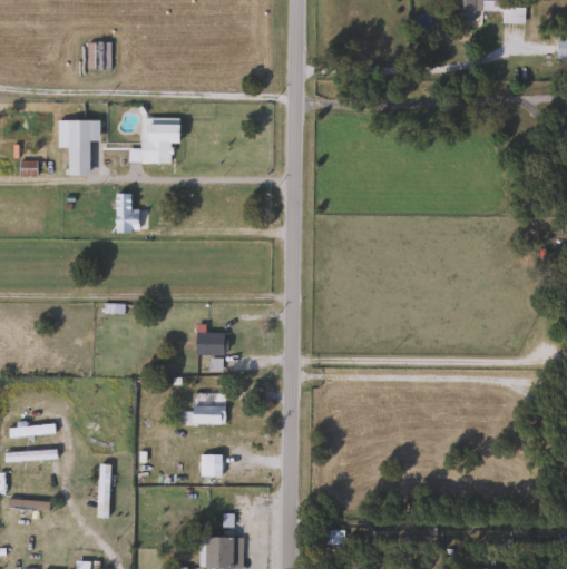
[(481,0),(481,21),(458,20),(458,0),(481,0)]
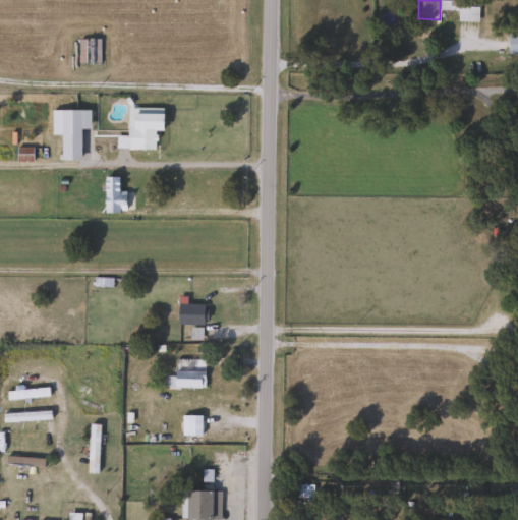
[(81,38),(102,38),(102,63),(81,63),(81,38)]
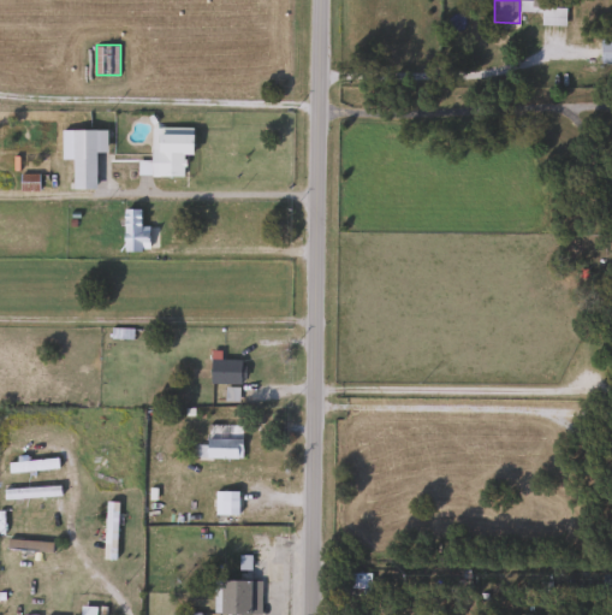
[(108,130),(108,152),(97,152),(97,189),(75,189),(76,159),(64,159),(64,130),(108,130)]
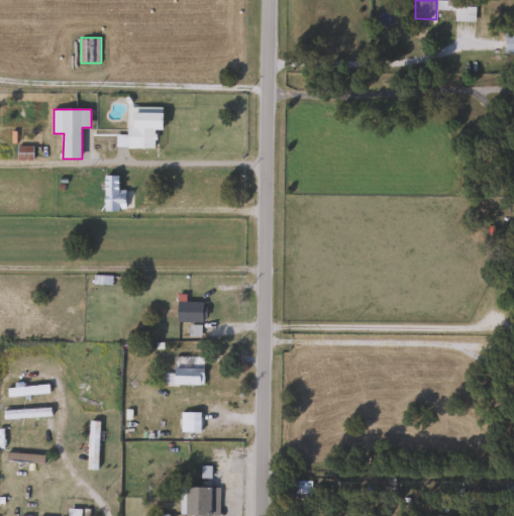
[(164,130),(156,130),(156,148),(128,148),(128,111),(164,111),(164,130)]
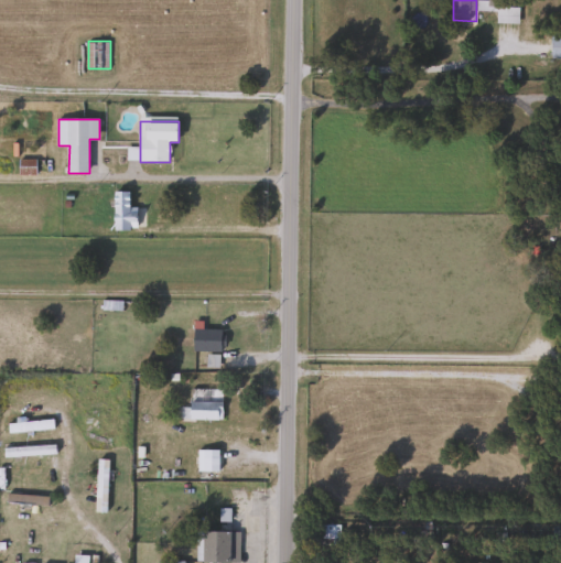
[(36,173),(20,173),(20,160),(36,160),(36,173)]
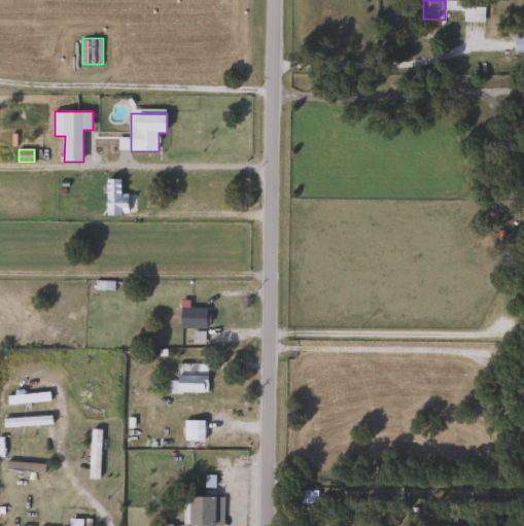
[(107,215),(107,178),(124,178),(124,193),(129,193),(129,215),(107,215)]
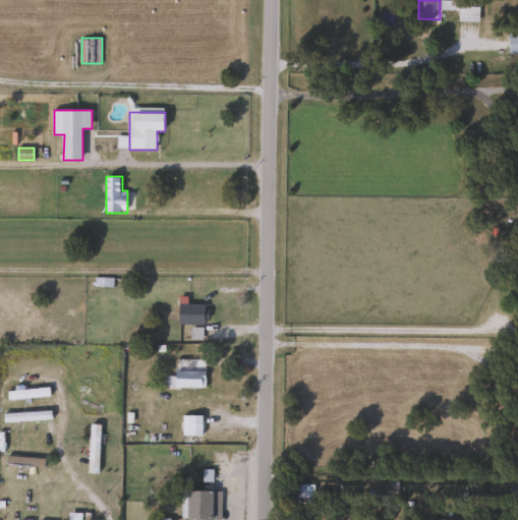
[(189,304),(209,304),(209,325),(179,325),(179,296),(189,296),(189,304)]
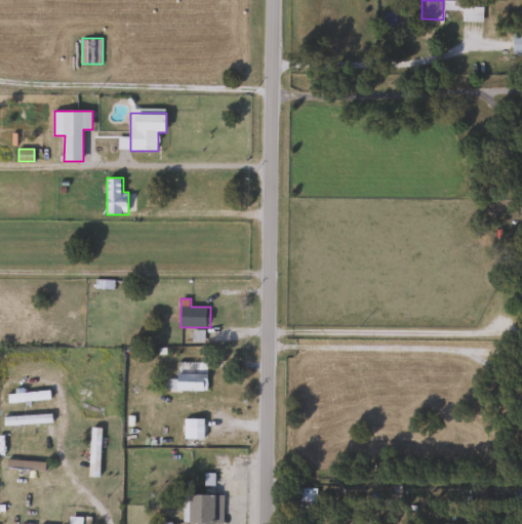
[(177,390),(177,373),(208,373),(208,390),(177,390)]
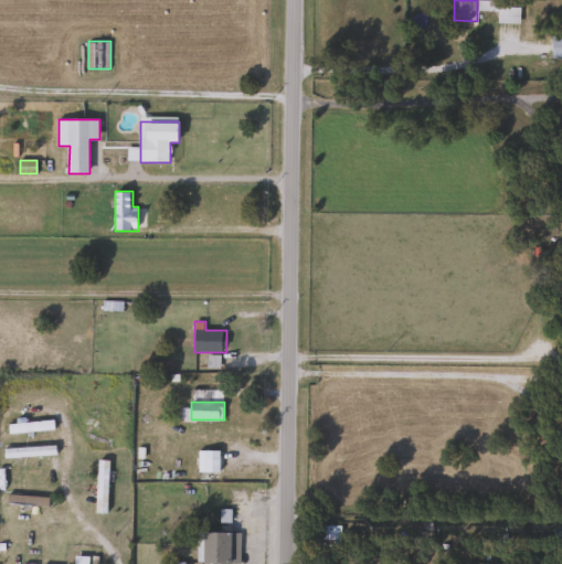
[(57,446),(57,455),(6,455),(6,446),(57,446)]
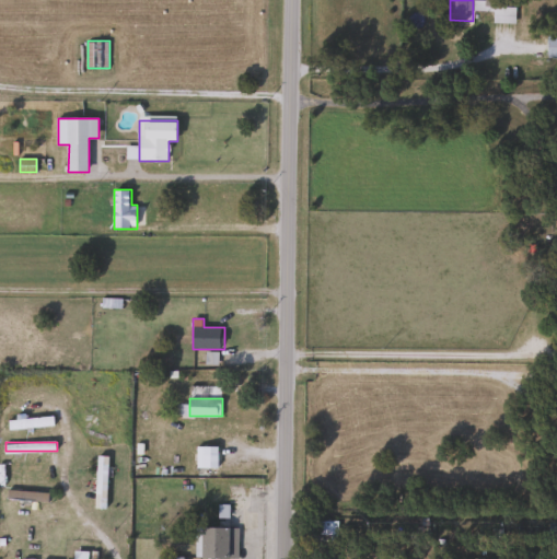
[(219,445),(219,467),(197,467),(197,445),(219,445)]
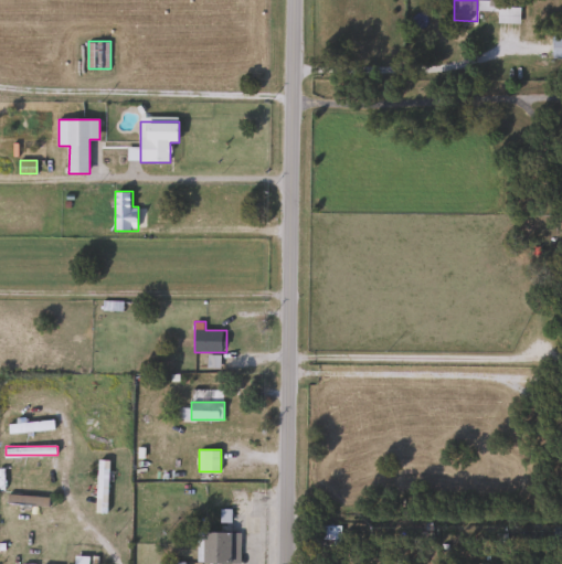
[(109,512),(98,512),(98,459),(109,459),(109,512)]
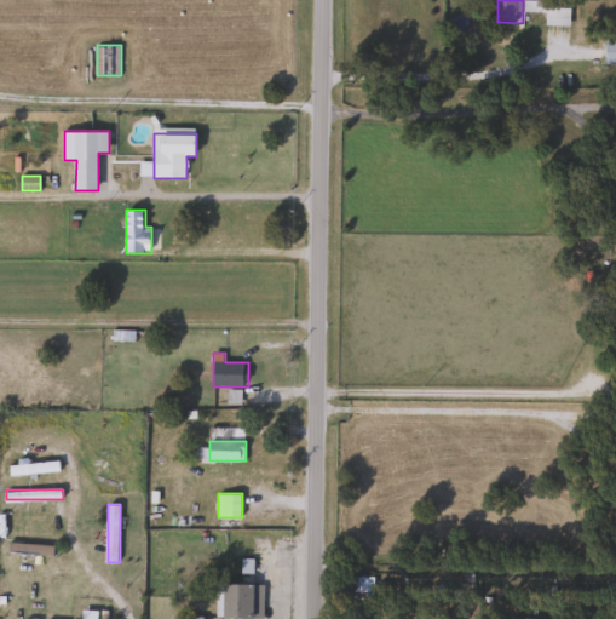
[(55,544),(55,554),(11,552),(11,543),(55,544)]
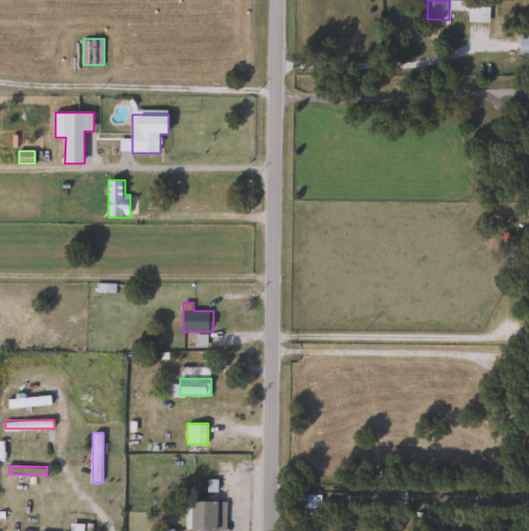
[(228,500),(228,529),(191,529),(191,500),(228,500)]
